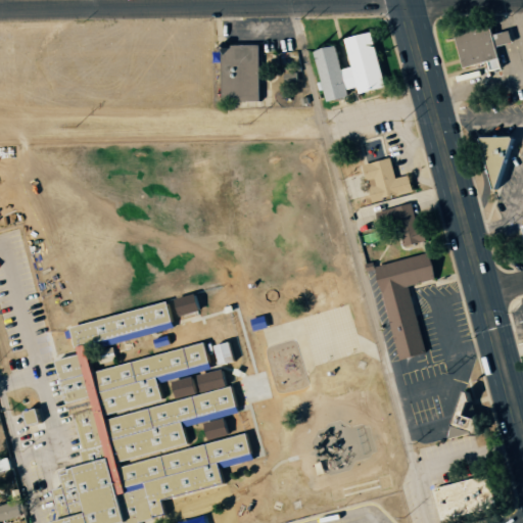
[(452,29),(463,69),(487,62),(491,70),(502,66),(495,47),(511,43),(509,29),(493,32),(487,19),(452,29)]
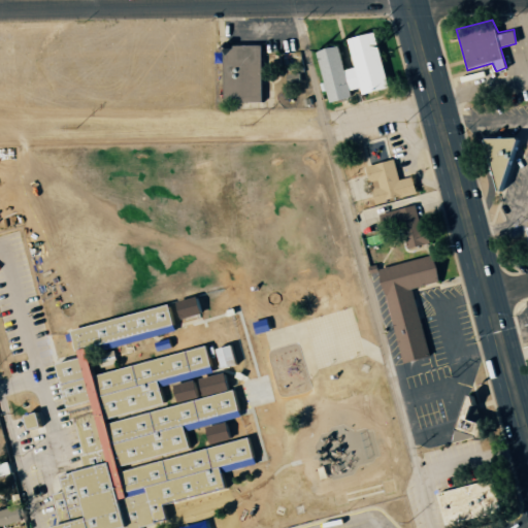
[(375,32),(390,88),(365,95),(362,88),(352,90),(354,97),(331,102),(327,90),(323,91),(321,83),(325,81),(319,51),(339,44),(347,70),(357,67),(350,39),(375,32)]
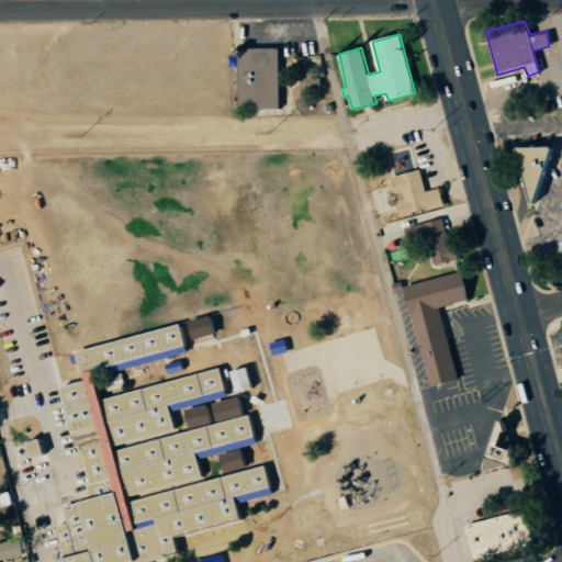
[(276,47),(235,48),(236,110),(277,109),(276,47)]
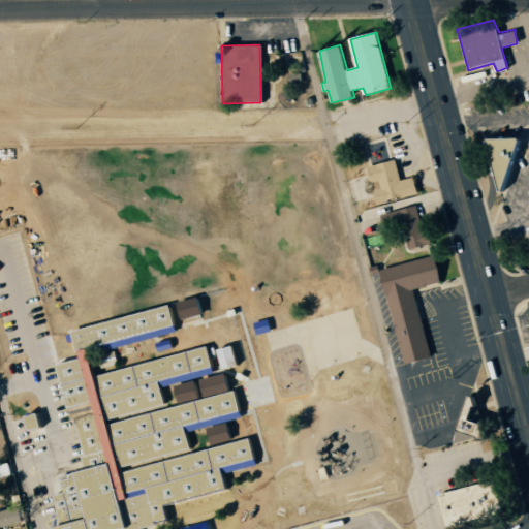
[(488,139),(501,191),(520,138),(488,139)]
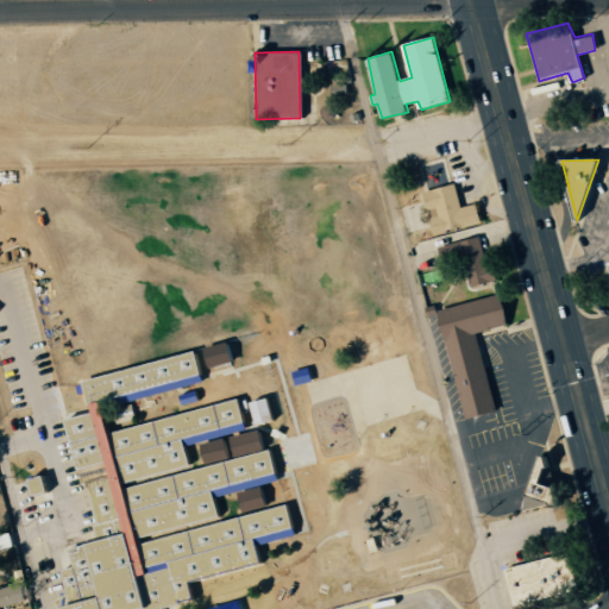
[(481,221),(433,234),(421,190),(456,182),(462,206),(476,202),(481,221)]
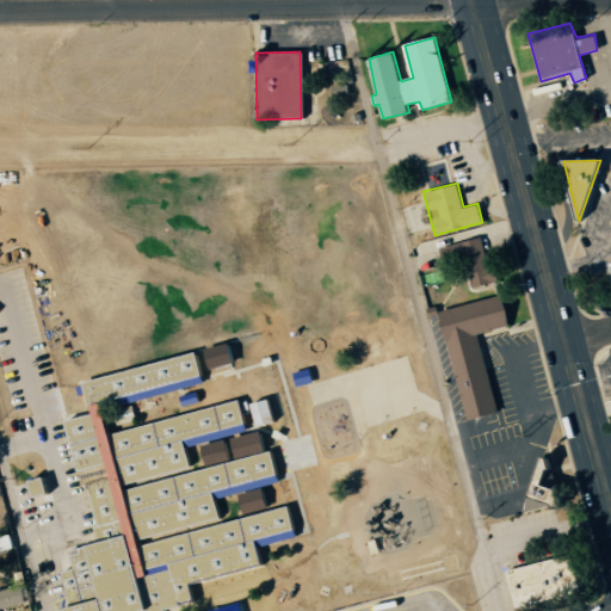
[(440,248),(444,261),(463,257),(471,288),(500,281),(495,260),(489,263),(482,236),(440,248)]
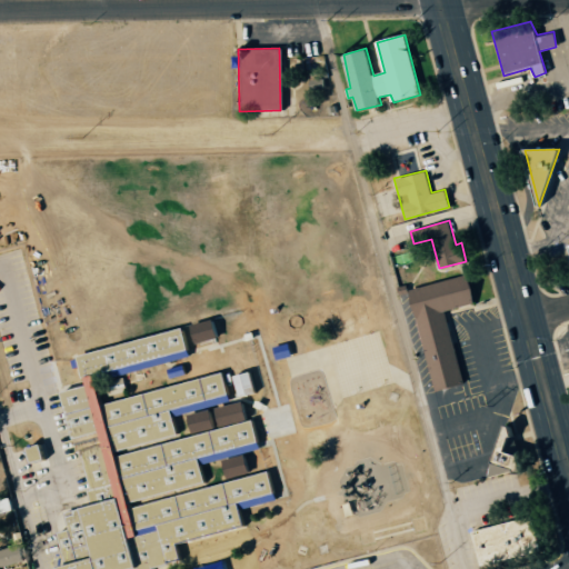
[(436,391),(463,383),(447,311),(475,302),(473,288),(467,273),(410,289),(436,391)]
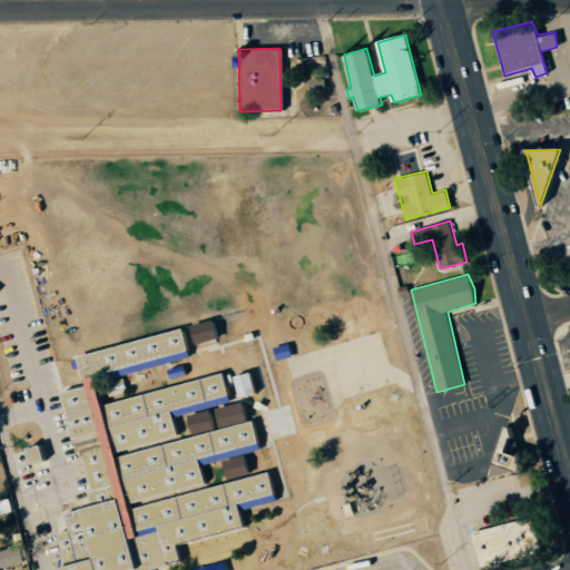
[(399,286),(401,294),(410,292),(408,284),(399,286)]
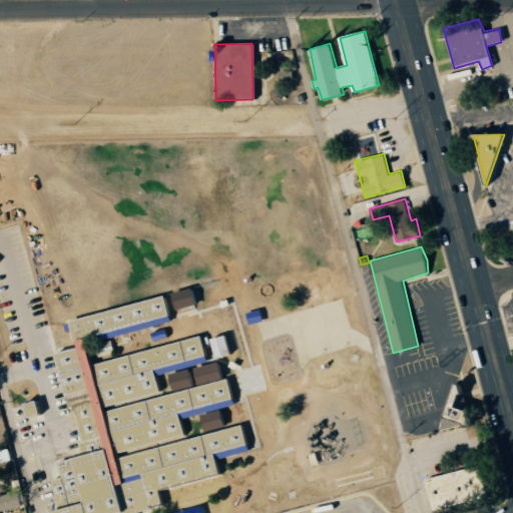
[(171,310),(192,306),(189,289),(168,293),(171,310)]
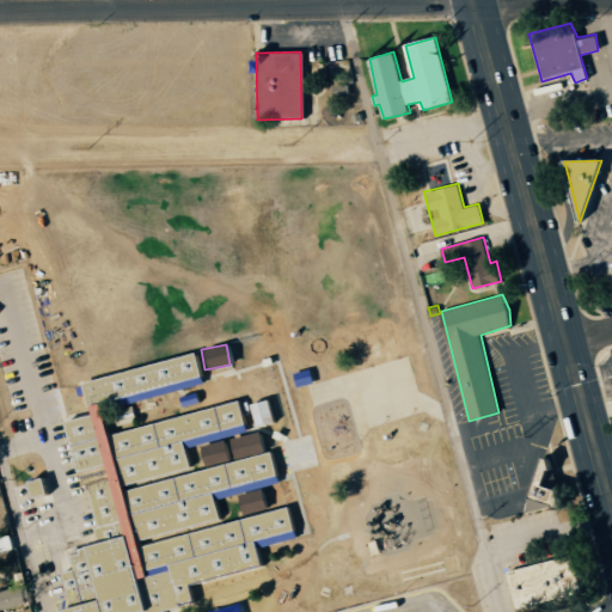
[(53,611),(157,611),(190,604),(185,583),(257,564),(252,546),(291,536),(282,503),(299,499),(293,479),(277,484),(269,453),(262,454),(256,434),(246,436),(231,379),(203,387),(194,354),(81,384),(91,416),(63,423),(78,476),(104,469),(106,478),(84,485),(95,526),(89,527),(92,542),(65,549),(71,570),(57,574),(67,607),(53,611)]
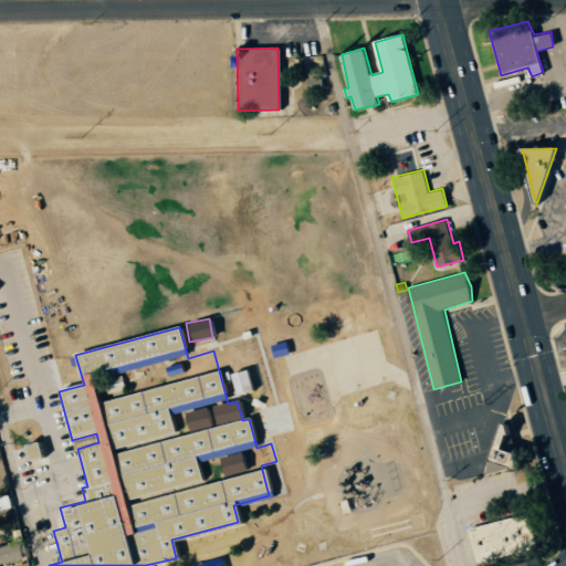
[(229,374),(234,396),(252,391),(247,369),(229,374)]
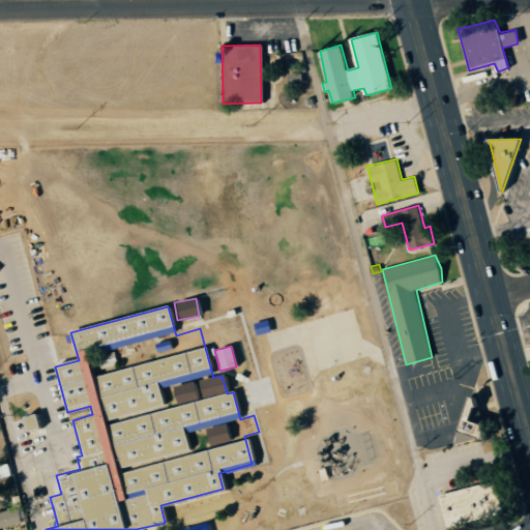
[(472,396),(455,444),(475,439),(477,436),(481,439),(488,438),(483,422),(484,420),(476,395),(472,396)]
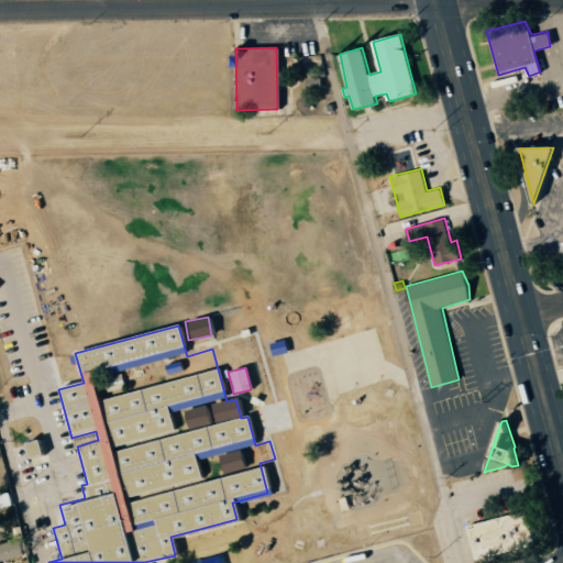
[(41,455),(37,440),(21,443),(25,459),(41,455)]
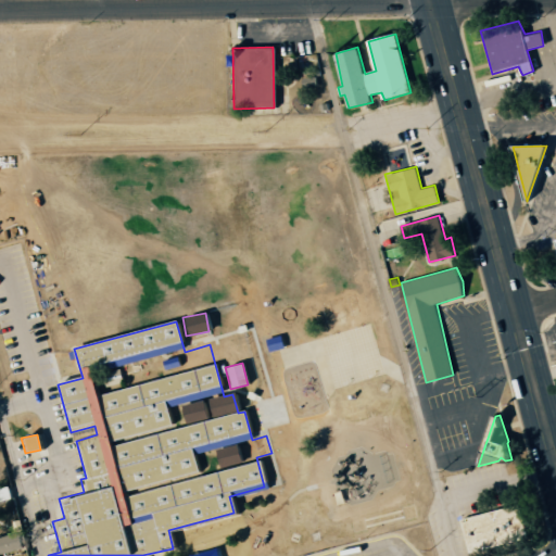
[(460,519),(470,551),(529,533),(519,502),(460,519)]
